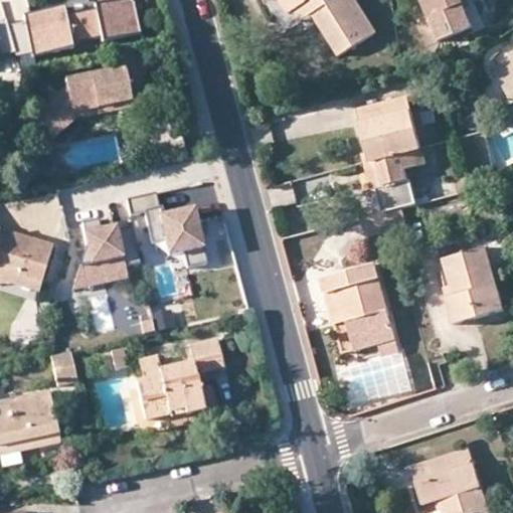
[(24,24),(8,27),(15,53),(16,57),(32,54),(33,58),(73,49),(72,44),(102,38),(103,43),(141,35),(135,3),(128,0),(95,7),(96,11),(65,17),(63,7),(22,16),(24,24)]
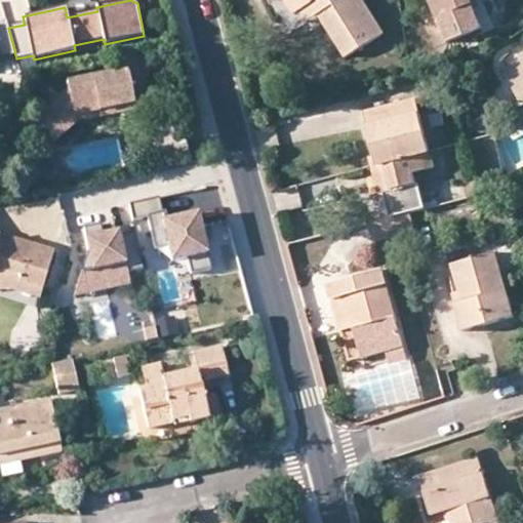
[(312,2),(319,13),(346,54),(384,32),(363,0),(284,0),(293,13),(297,10),(312,2)]
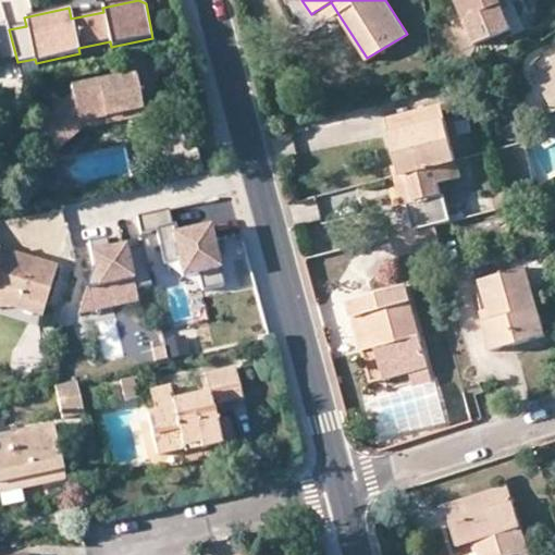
[(456,0),(473,42),(496,33),(512,27),(500,0),(456,0)]
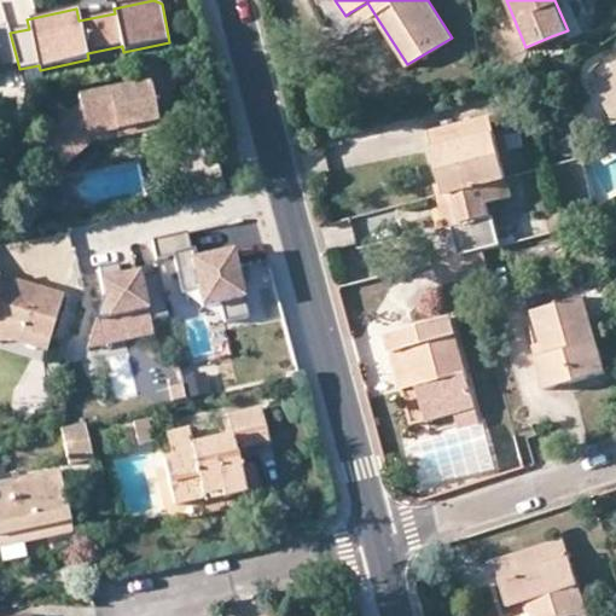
[(582,34),(568,0),(555,0),(568,30),(551,36),(553,46),(582,34)]
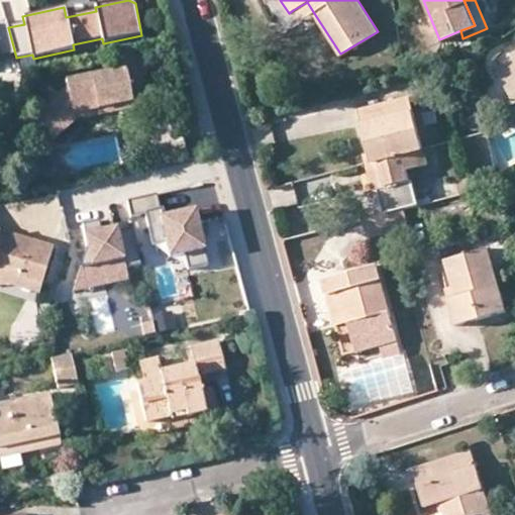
[(301,21),(314,13),(307,2),(293,10),(301,21)]
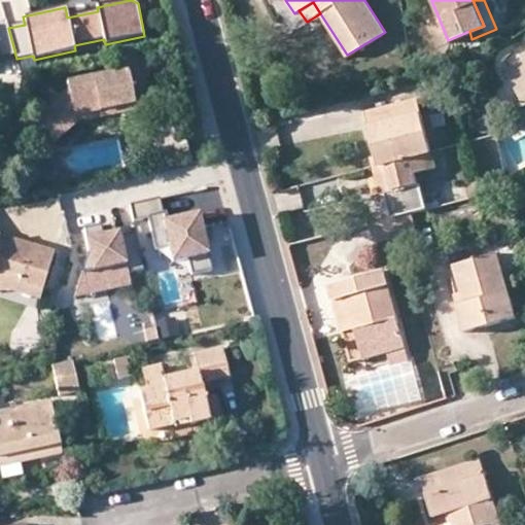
[(8,28),(6,22),(0,23),(0,59),(15,55),(8,28)]
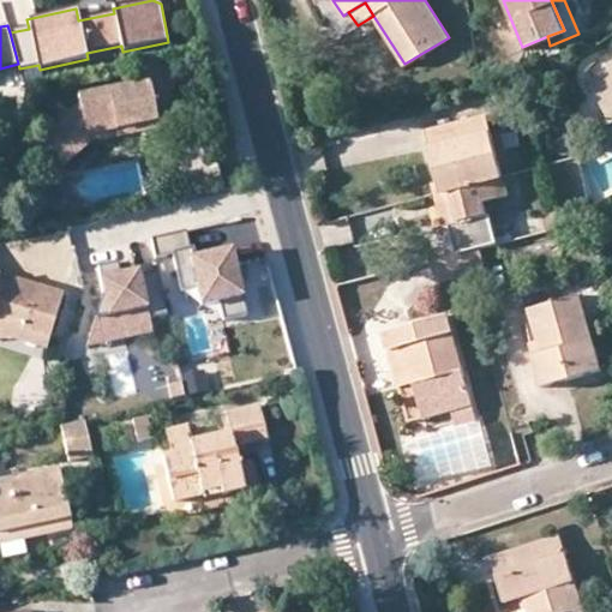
[(118,129),(120,136),(161,127),(160,119),(180,115),(169,57),(143,63),(147,81),(78,94),(78,103),(36,138),(60,167),(90,142),(89,133),(118,129)]
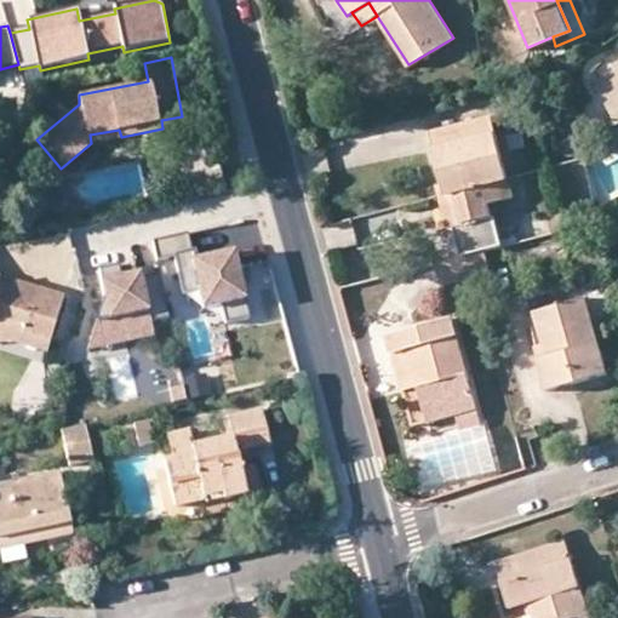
[(617,62),(614,64),(617,70),(617,72),(596,84),(617,122),(617,62)]
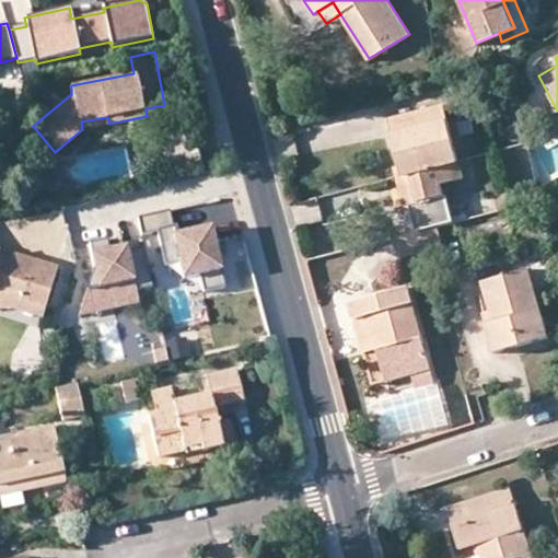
[(410,172),(457,159),(442,103),(385,119),(397,165),(400,174),(410,172)]
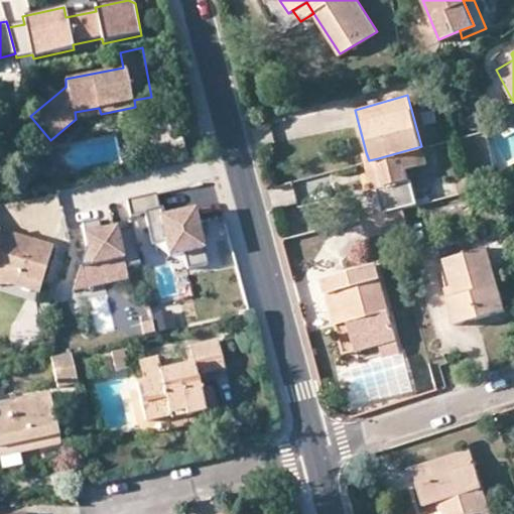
[(76,119),(101,114),(99,108),(75,112),(76,119)]
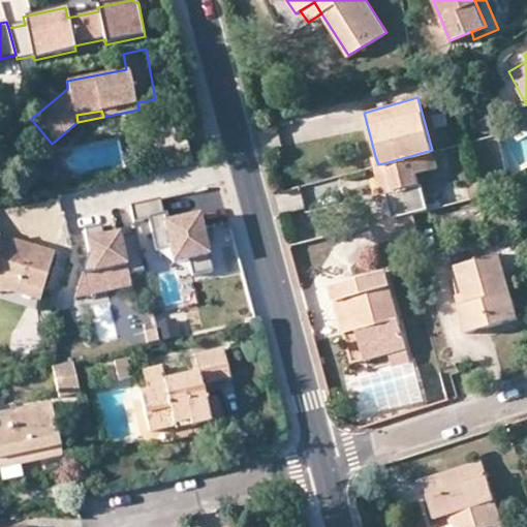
[(437,167),(432,150),(388,162),(395,190),(420,183),(417,173),(437,167)]
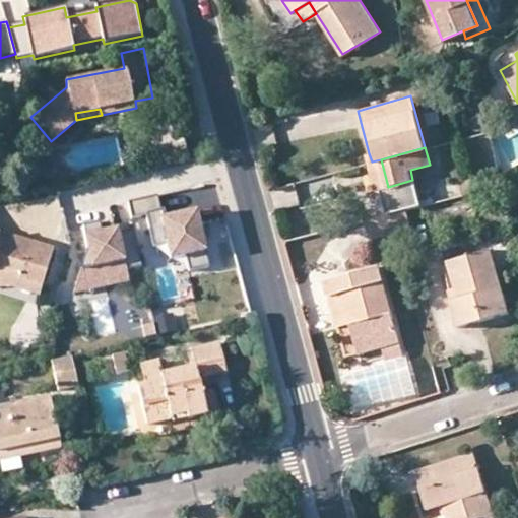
[(388,187),(381,159),(372,162),(367,164),(374,191),(379,189),(388,187)]
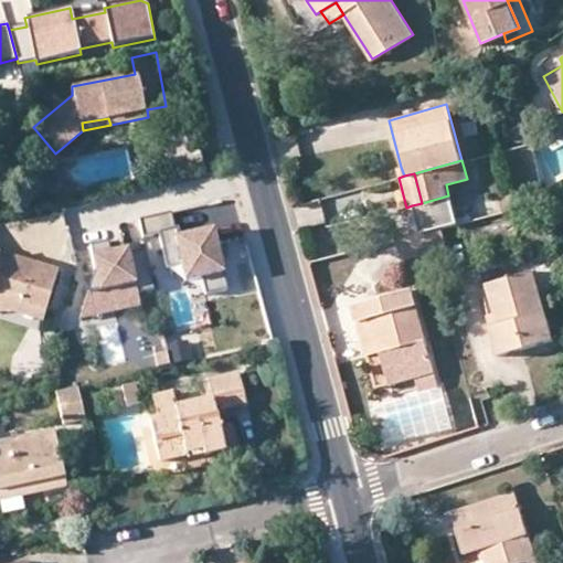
[(425,231),(459,222),(452,194),(448,195),(422,203),(412,205),(420,233),(425,231)]
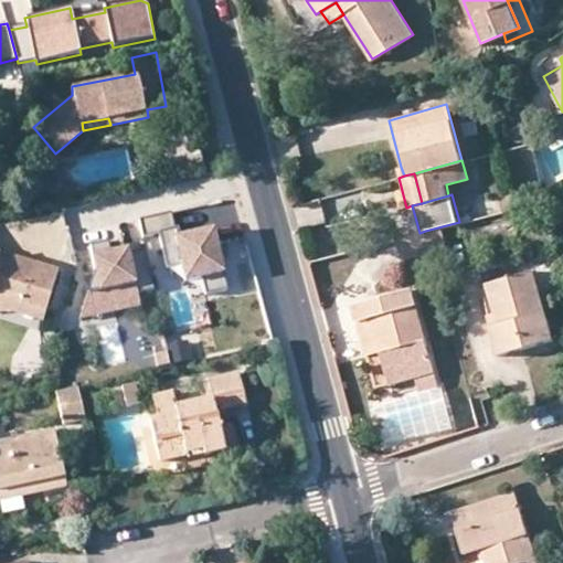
[(173,227),(169,211),(137,219),(141,236),(157,233),(165,267),(179,264),(183,280),(200,277),(204,294),(226,288),(212,227),(178,235),(176,227),(173,227)]
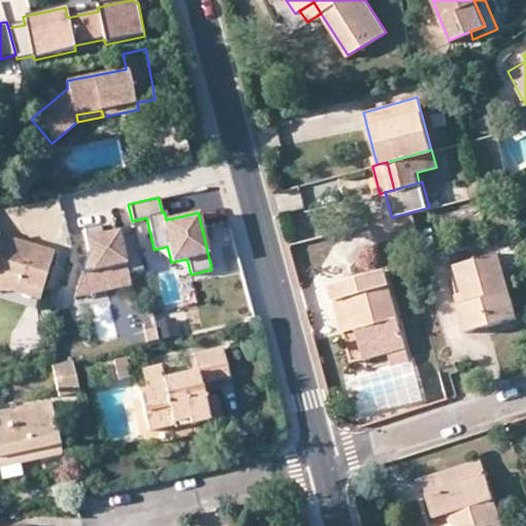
[(375,243),(402,236),(397,216),(392,218),(370,223),(375,243)]
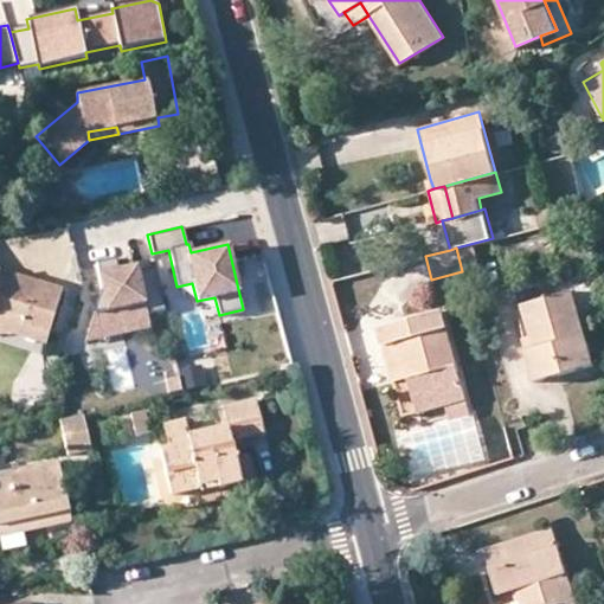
[(146,313),(164,309),(154,267),(136,270),(135,265),(116,270),(114,259),(95,264),(100,288),(87,331),(147,316),(146,313)]
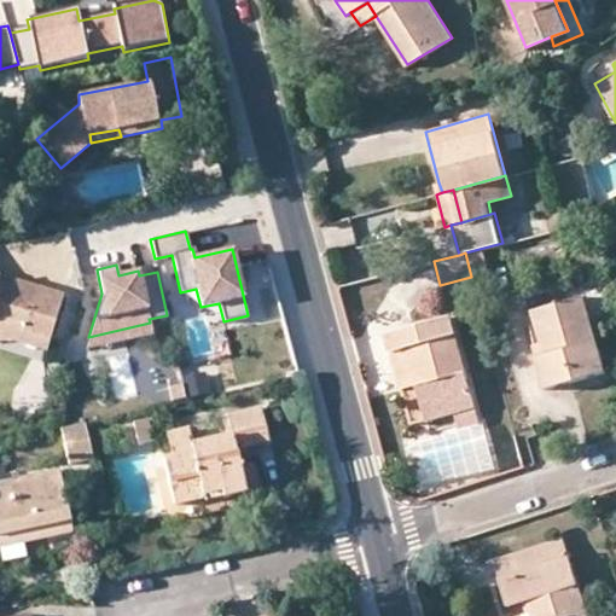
[(23,330),(48,338),(63,292),(17,278),(15,288),(0,283),(0,273),(0,318),(24,325),(23,330)]
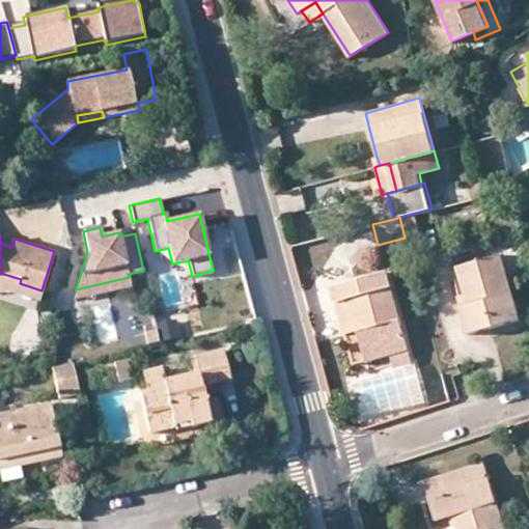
[(15,239),(0,234),(0,243),(12,247),(15,239)]
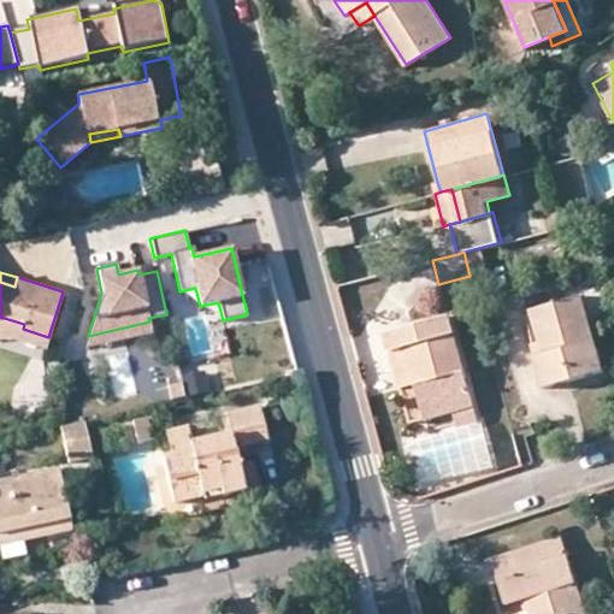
[(543,352),(533,354),(543,388),(604,370),(580,295),(530,310),(543,352)]
